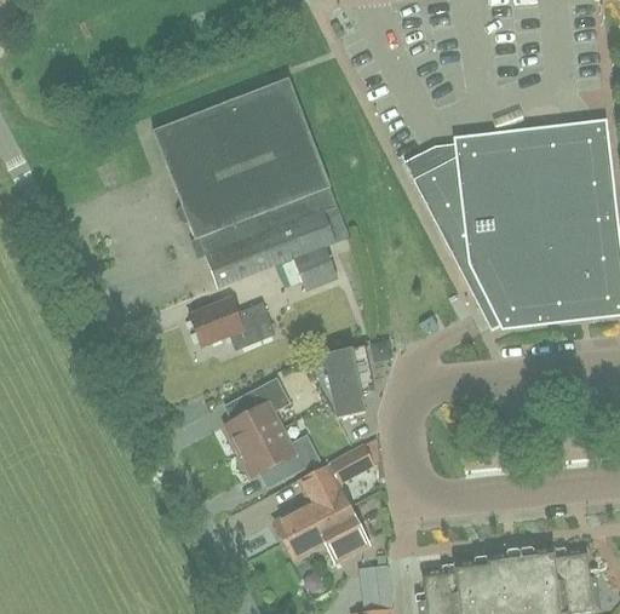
[(325,244),(336,240),(350,234),(337,202),(337,204),(329,184),(331,184),(290,76),(154,128),(214,286),(294,256),(325,244)]
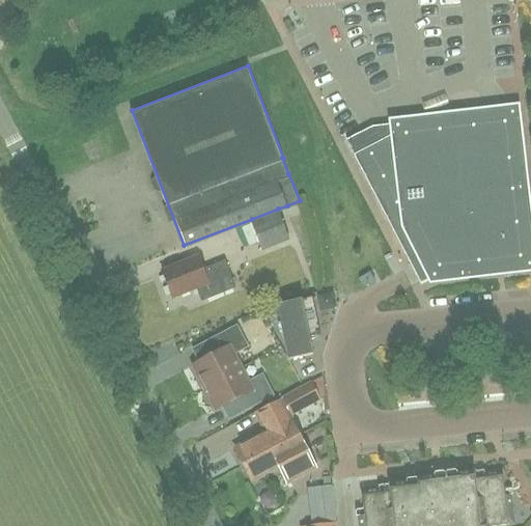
[(435,273),(493,267),(503,266),(525,254),(519,199),(525,198),(515,114),(494,109),(372,122),(346,137),(422,281),(435,273)]
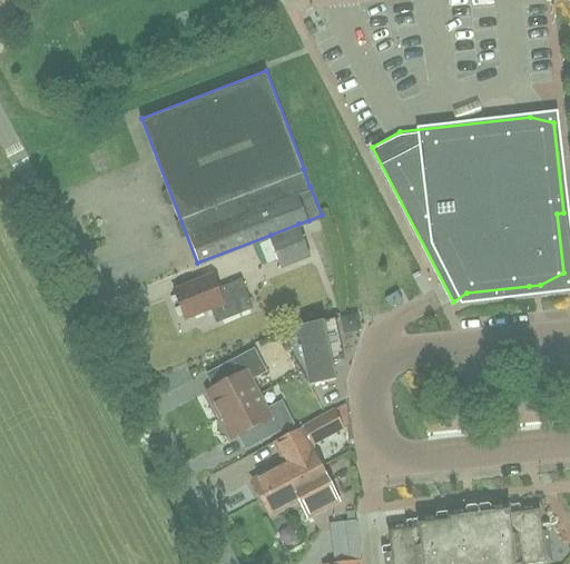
[(298,224),(271,235),(283,265),(311,254),(298,224)]
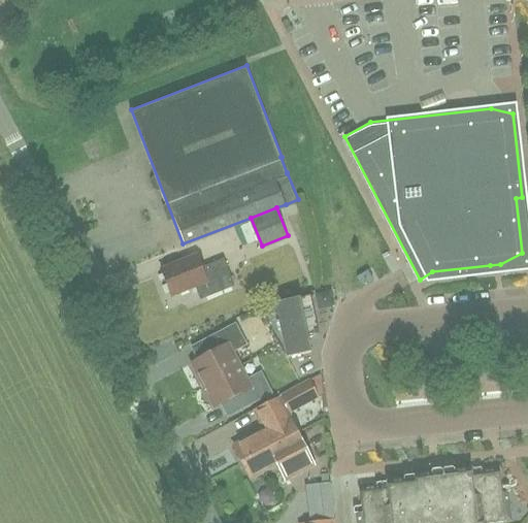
[(200,295),(233,282),(223,256),(201,264),(196,252),(161,265),(171,292),(195,282),(200,295)]
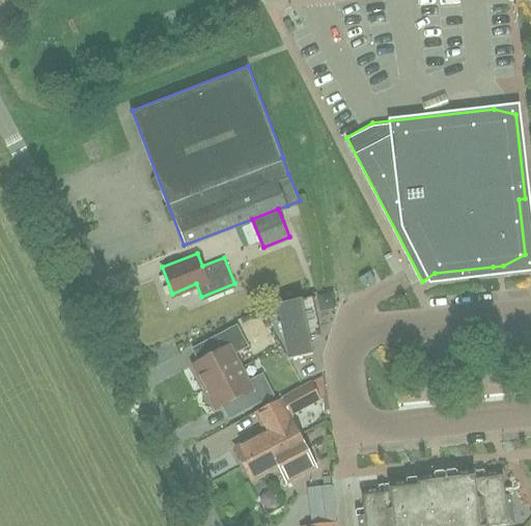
[(302,296),(277,301),(288,356),(313,351),(302,296)]
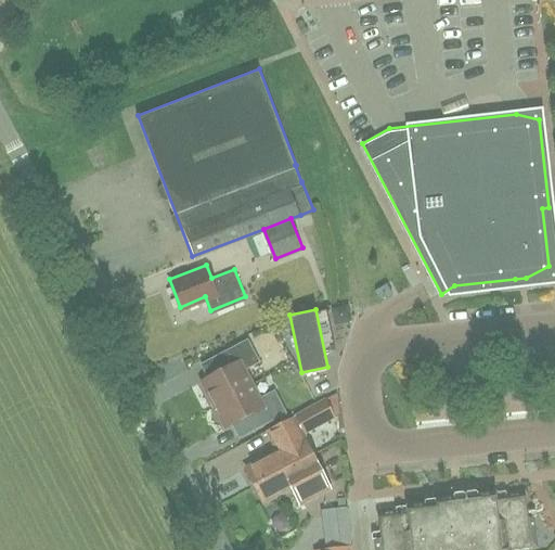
[(219,352),(226,365),(201,378),(213,400),(252,380),(245,367),(260,358),(247,335),(214,354),(215,354),(219,352)]
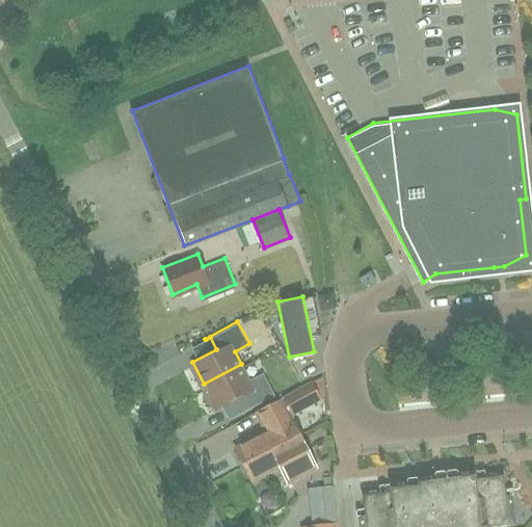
[(240,394),(246,406),(242,409),(241,409),(242,410),(274,392),(263,370),(248,377),(241,364),(204,384),(216,406),(240,394)]
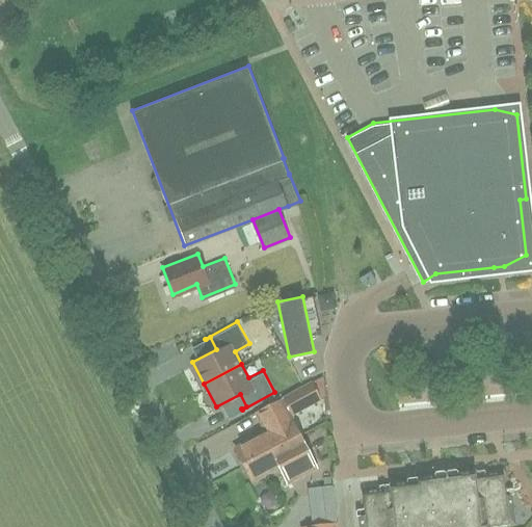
[(282,395),(292,413),(324,394),(322,373),(282,395)]
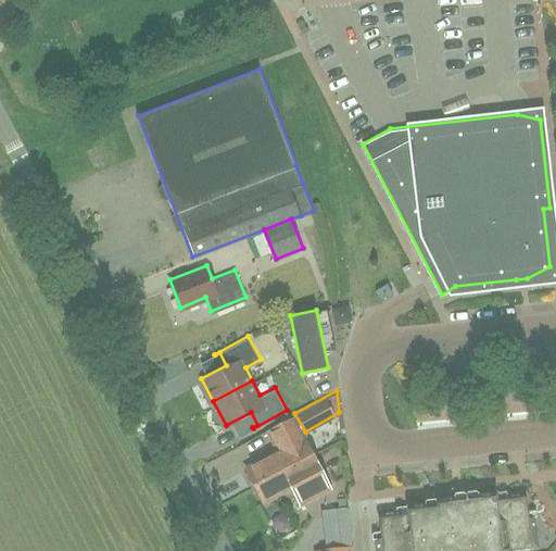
[(293,415),(270,427),(281,448),(248,465),(256,481),(313,452),(293,415)]
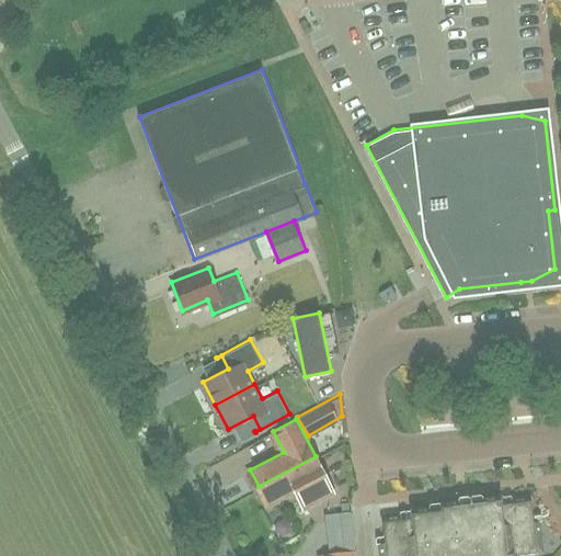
[(298,498),(329,481),(316,456),(259,486),(267,503),(294,490),(298,498)]
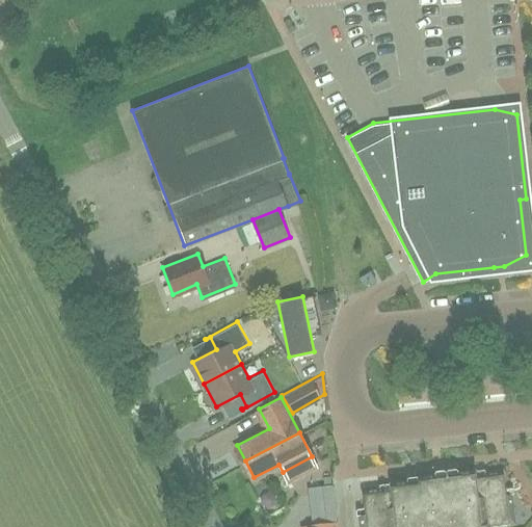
[(357,511),(358,526),(486,526),(486,524),(515,521),(512,492),(506,493),(503,467),(485,469),(486,474),(475,476),(474,467),(457,469),(457,475),(434,477),(434,472),(417,474),(418,482),(407,483),(406,478),(389,480),(390,489),(379,490),(378,484),(361,485),(364,511),(357,511)]
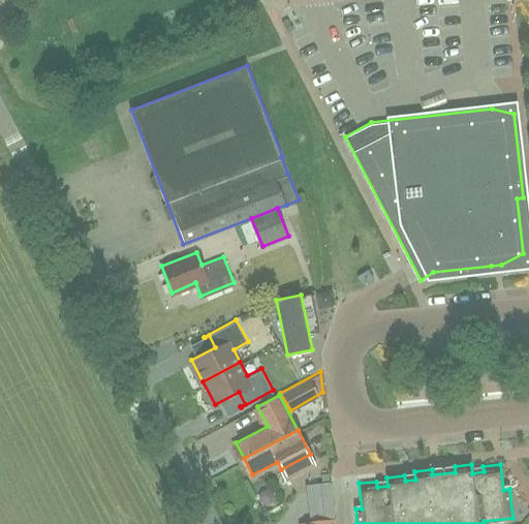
[(327,480),(293,486),(301,520),(317,517),(313,499),(330,496),(327,480)]
